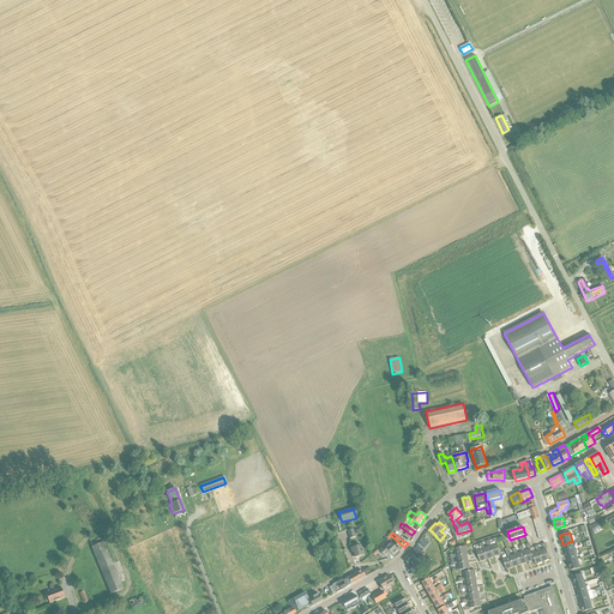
[(432,541),(427,536),(421,543),(426,547),(432,541)]
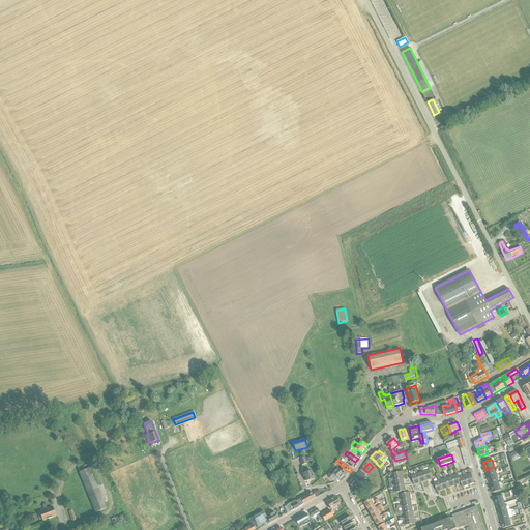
[(428,470),(424,471),(428,480),(433,478),(430,470),(430,469),(429,464),(425,465),(427,468),(428,468),(428,470)]
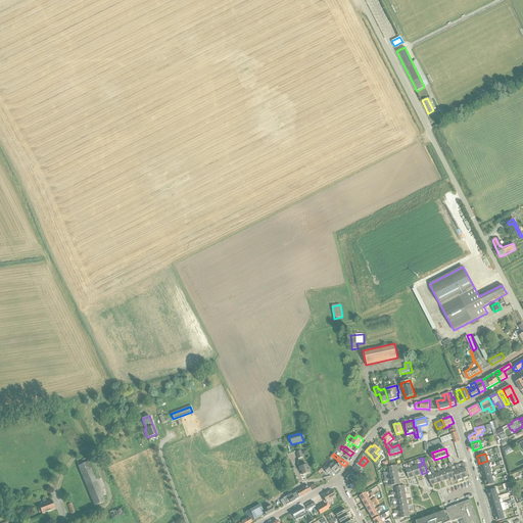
[(78,462),(77,462),(95,506),(104,502),(88,462),(86,459),(78,462)]
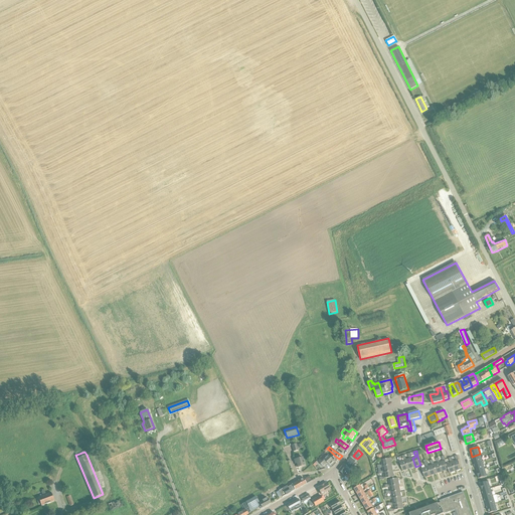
[(409,459),(406,460),(409,469),(415,467),(412,458),(410,453),(407,454),(408,457),(409,457),(409,459)]
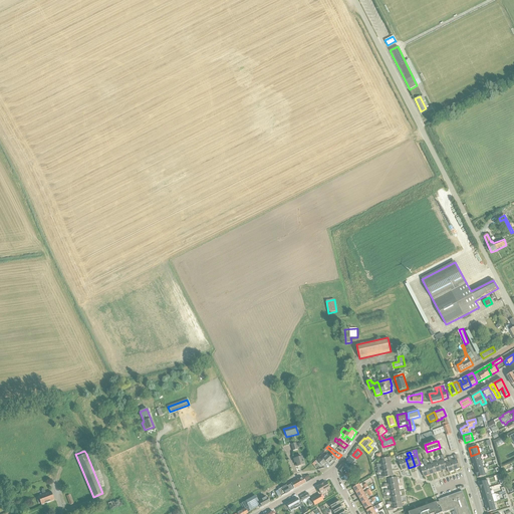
[(330,454),(329,456),(334,460),(335,462),(338,458),(334,455),(333,454),(332,453),(330,454)]
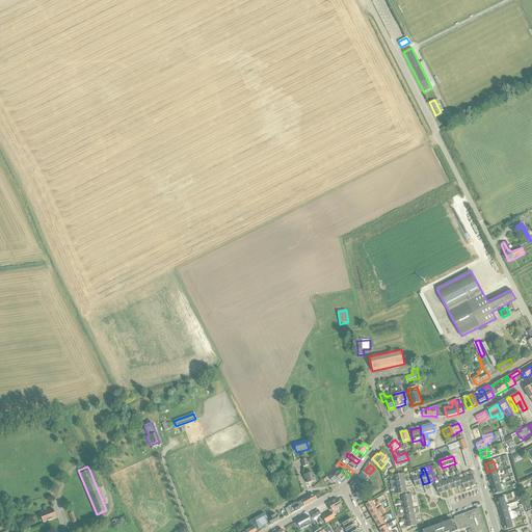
[(496,469),(487,472),(489,479),(499,477),(496,469)]
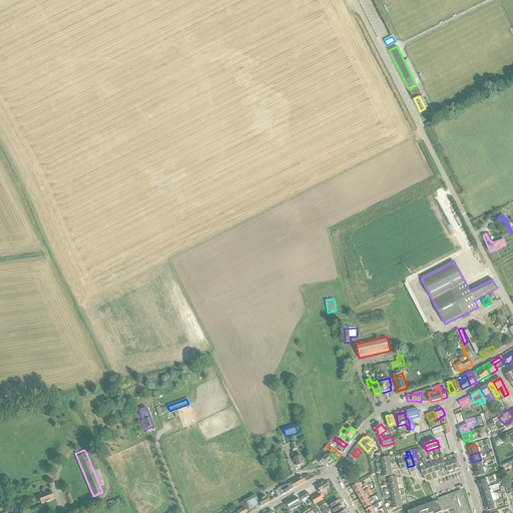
[(320,458),(317,460),(320,463),(322,465),(326,461),(329,464),(334,459),(329,455),(328,453),(321,459),(320,458)]
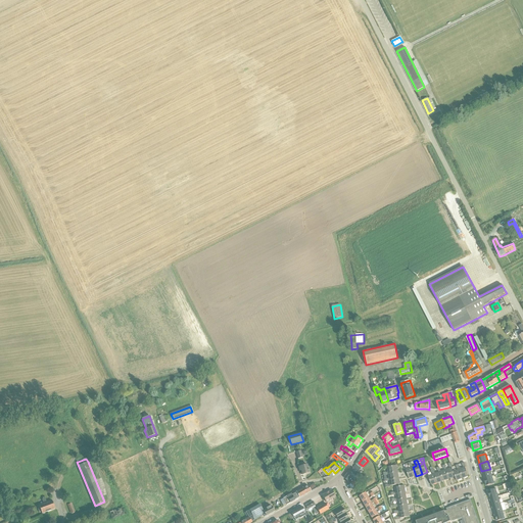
[(301,471),(302,475),(310,473),(307,465),(302,466),(302,463),(297,464),(299,471),(301,471)]
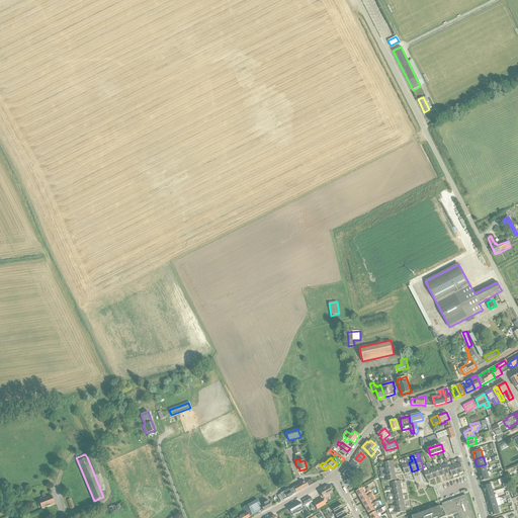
[(412,471),(409,462),(407,458),(405,458),(405,460),(406,461),(407,463),(402,464),(405,473),(412,471)]
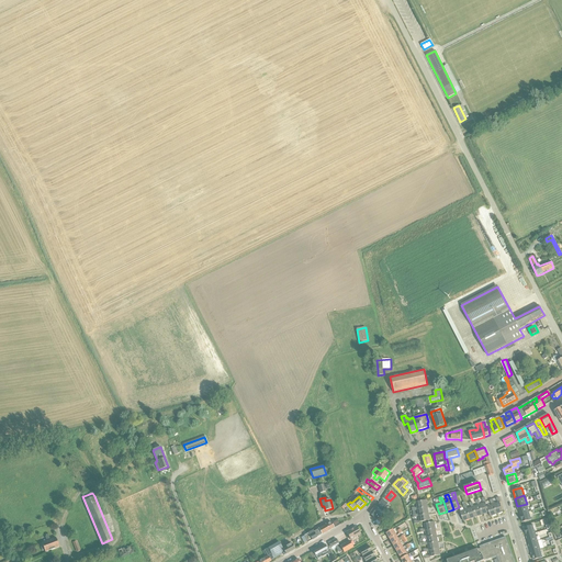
[(498,503),(495,504),(498,514),(504,512),(501,503),(498,497),(496,498),(497,501),(498,503)]
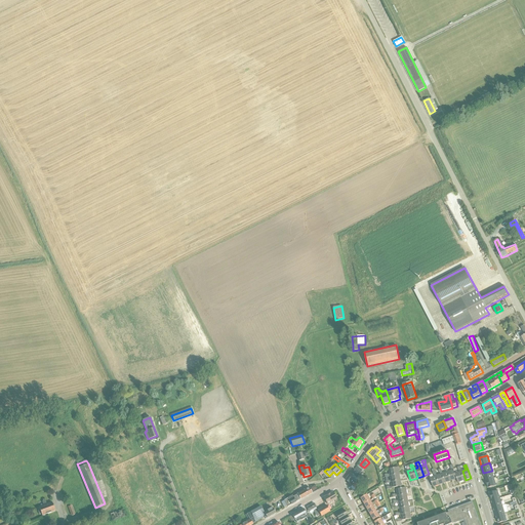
[(446,472),(443,474),(446,483),(452,481),(448,472),(447,467),(444,468),(445,471),(446,470),(446,472)]
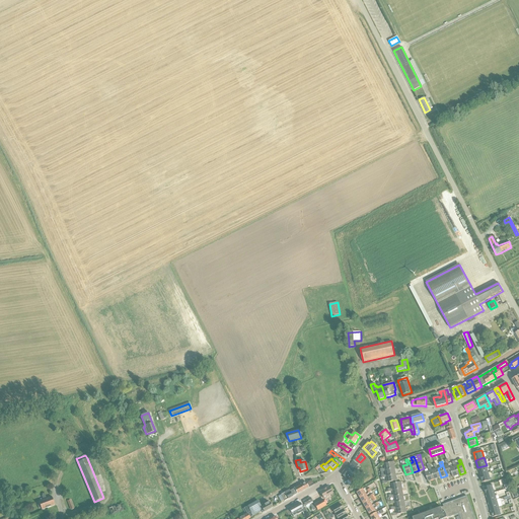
[(454,466),(450,467),(451,473),(453,477),(460,474),(457,465),(456,465),(455,461),(452,462),(453,464),(454,464),(454,466)]
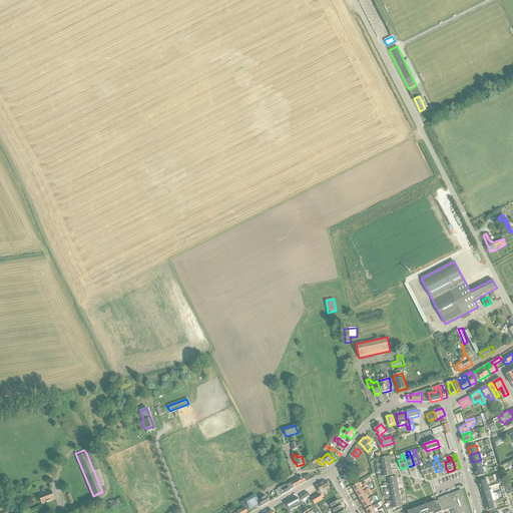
[(381,465),(381,466),(390,464),(389,457),(380,458),(381,463),(379,464),(379,463),(376,464),(376,466),(381,465)]
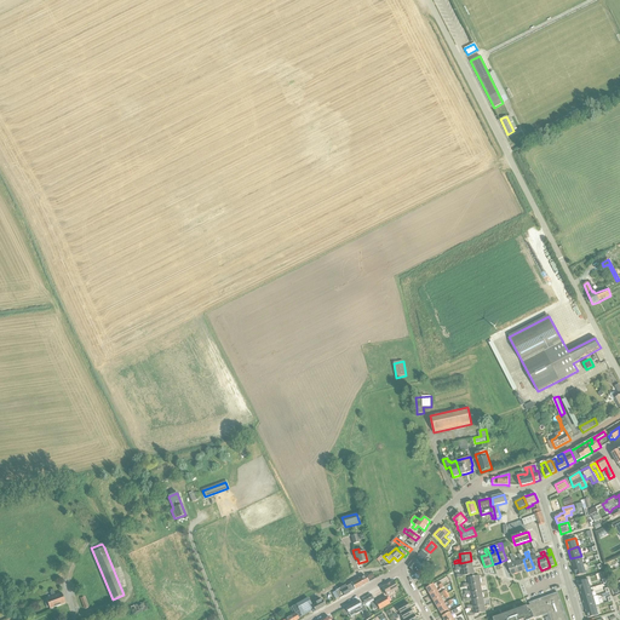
[(520,560),(516,562),(520,573),(527,570),(523,560),(521,554),(517,555),(518,558),(520,558),(520,560)]
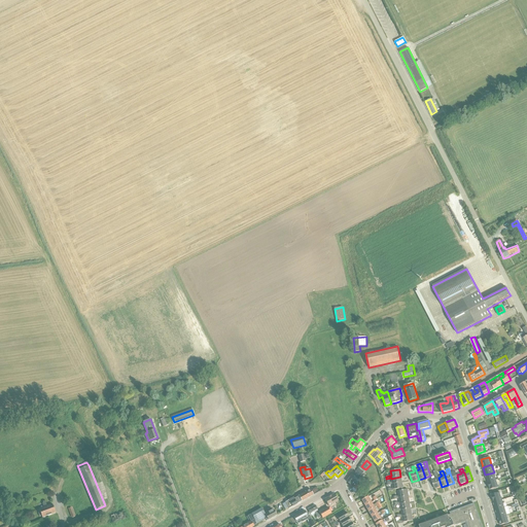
[(352,475),(347,481),(348,482),(353,487),(358,492),(362,488),(358,485),(360,482),(358,480),(361,477),(356,471),(353,476),(352,475)]
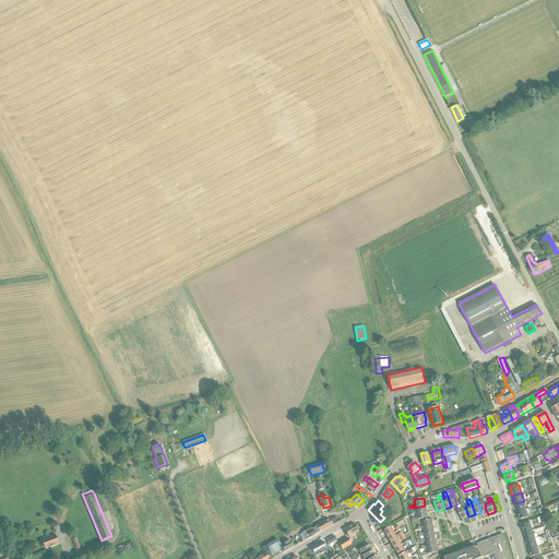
[(468,516),(465,507),(463,501),(460,502),(461,506),(462,504),(463,507),(458,509),(461,519),(468,516)]
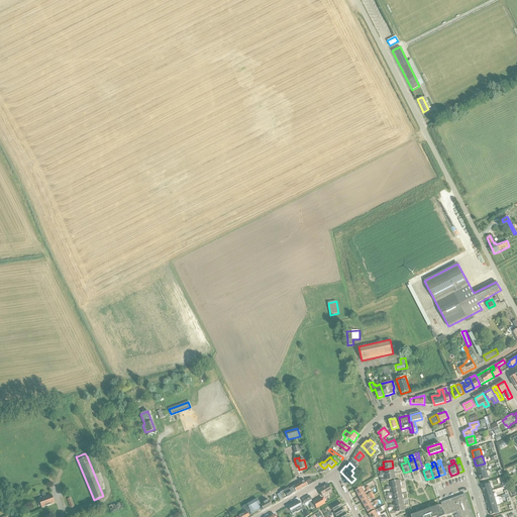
[(485,463),(476,466),(478,474),(487,471),(485,463)]
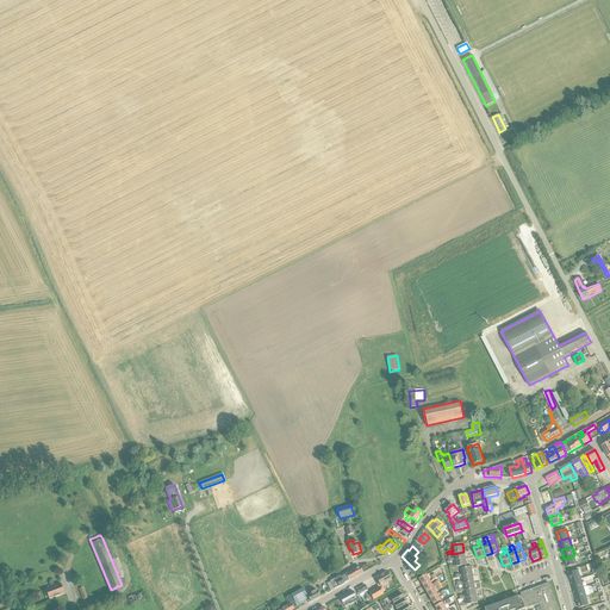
[(449,561),(454,561),(466,559),(464,552),(453,554),(454,559),(452,559),(452,558),(448,559),(449,561)]
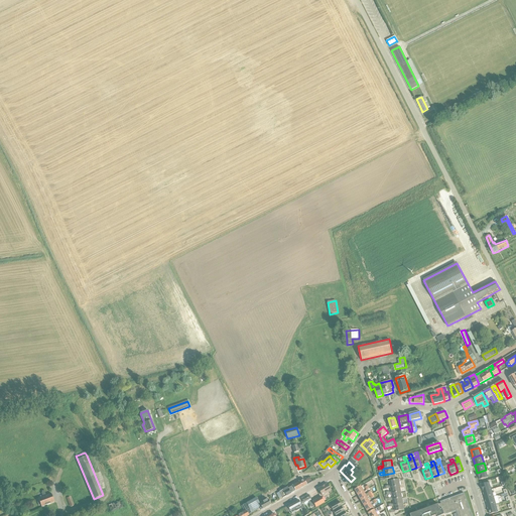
[(486,470),(477,473),(480,480),(488,477),(486,470)]
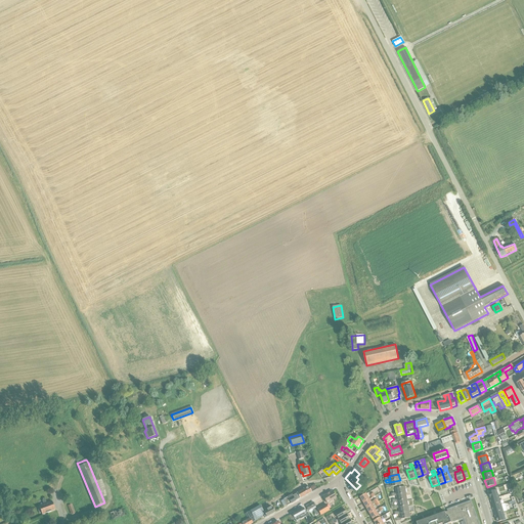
[(400,480),(390,482),(391,485),(389,486),(389,485),(386,486),(387,488),(392,487),(391,487),(400,485),(400,480)]
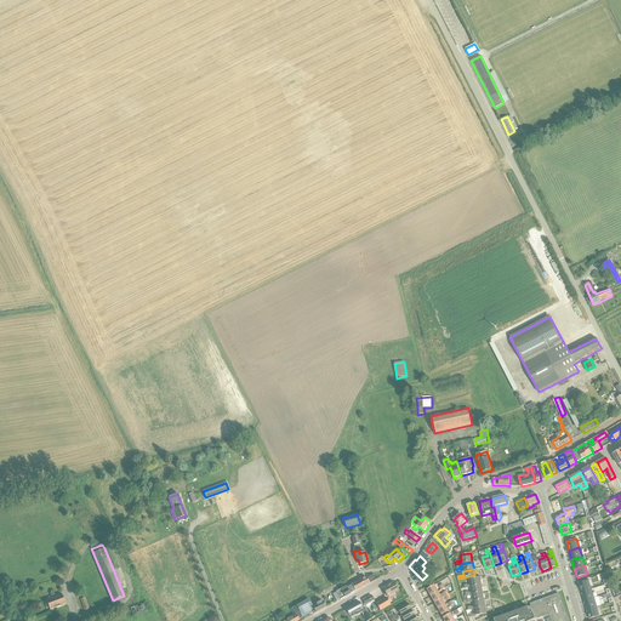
[(471,587),(482,586),(480,576),(469,579),(469,585),(467,585),(465,585),(465,588),(471,587)]
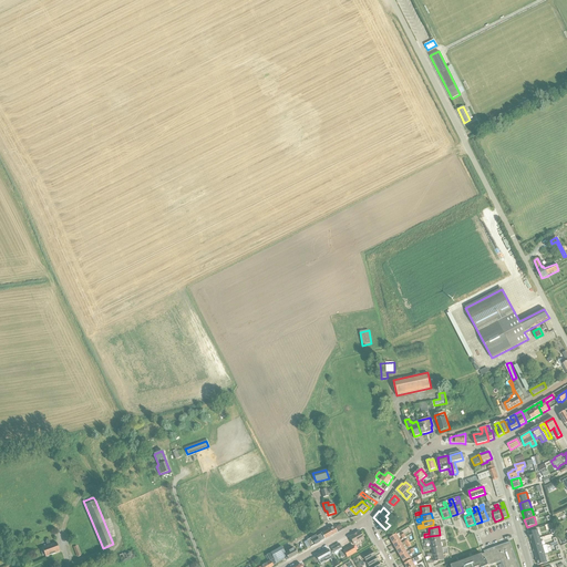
[(321,534),(320,535),(322,540),(337,533),(334,527),(325,532),(323,531),(320,533),(321,534)]
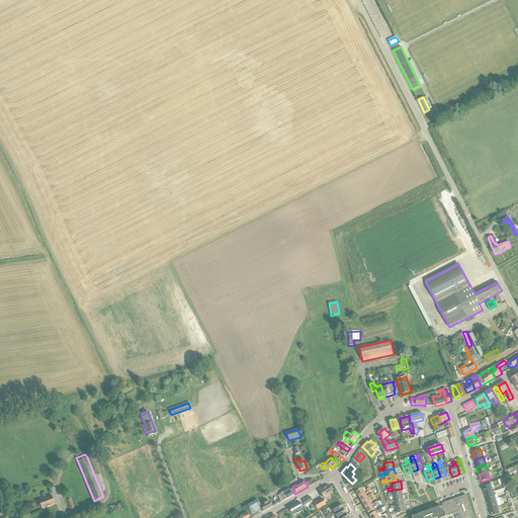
[(491,484),(483,487),(485,494),(494,492),(491,484)]
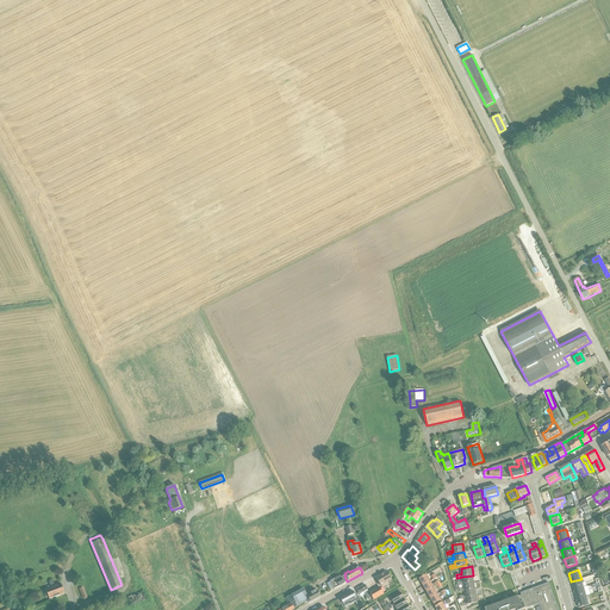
[(377,578),(380,586),(391,580),(387,572),(377,578)]
